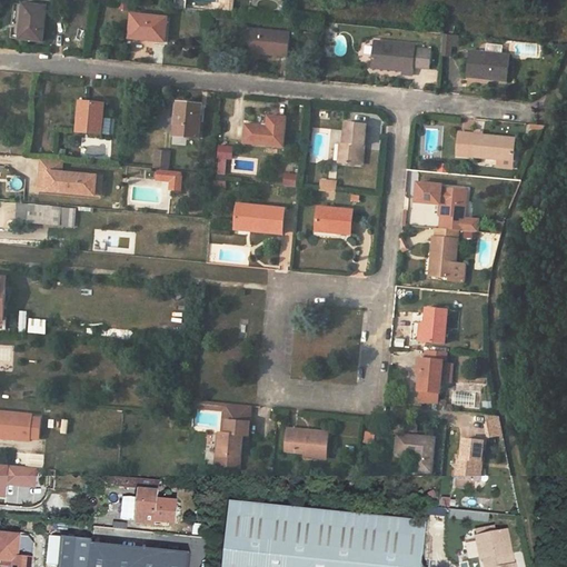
[(225,0),(224,9),(232,10),(234,0),(225,0)]
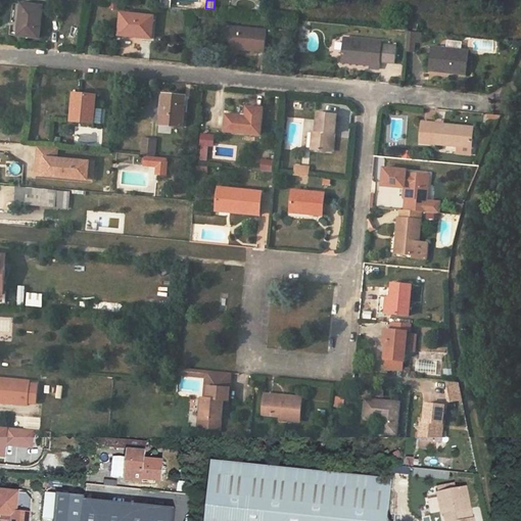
[(15,34),(37,37),(41,4),(19,2),(15,34)]
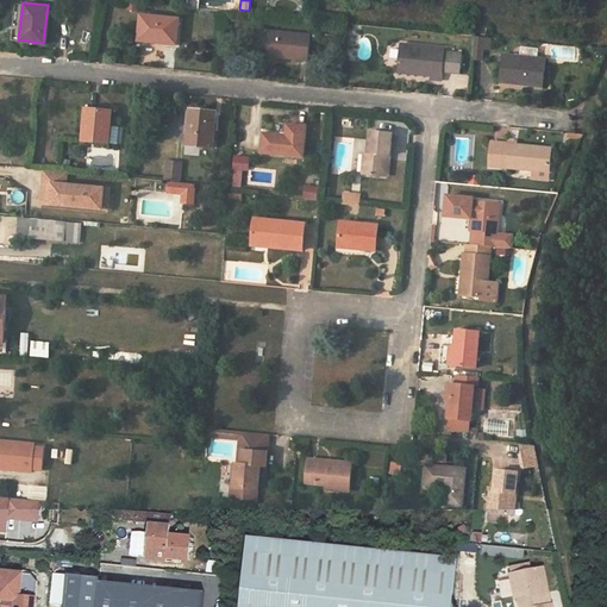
[(139,14),(137,39),(174,43),(177,18),(139,14)]
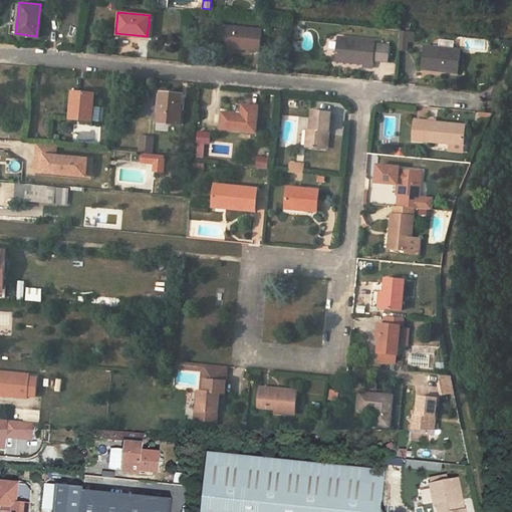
[(260,28),(218,23),(217,38),(224,39),(223,46),(258,50),(260,28)]
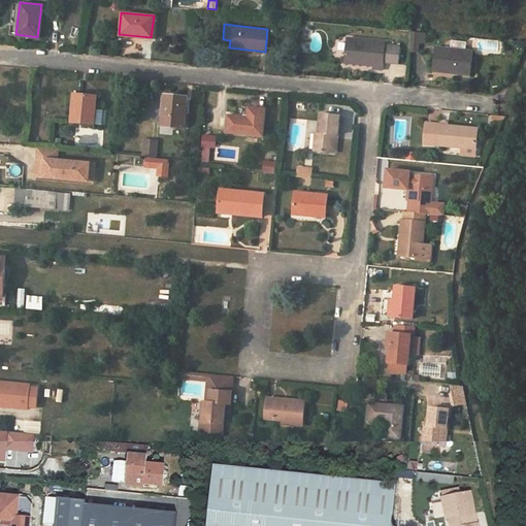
[(421,41),(422,31),(414,30),(409,30),(407,50),(416,51),(416,40),(421,41)]
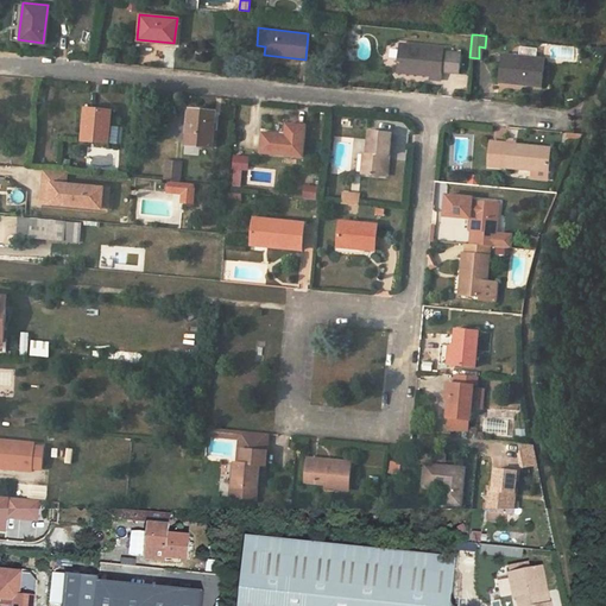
[(442,48),(398,43),(395,69),(428,73),(428,77),(440,79),(440,70),(442,51),(442,48)]
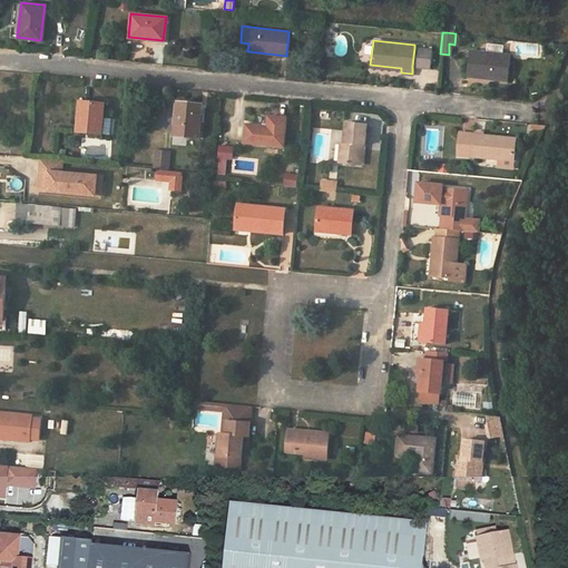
[(414,48),(412,66),(428,68),(430,50),(414,48)]
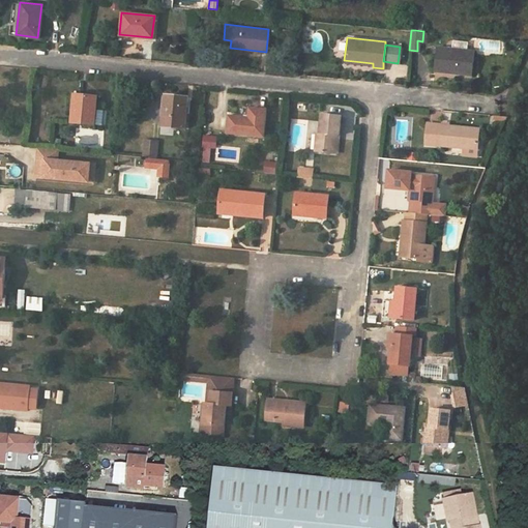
[(433,68),(441,69),(441,65),(448,65),(447,70),(470,72),(473,51),(436,47),(433,68)]
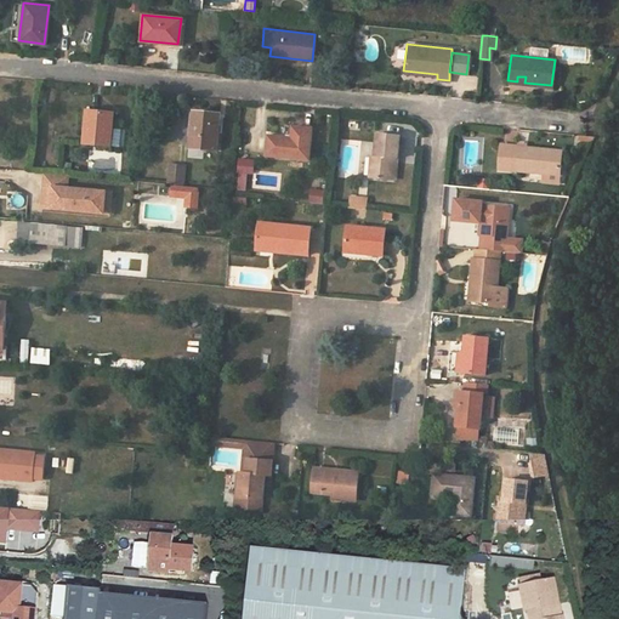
[(86,109),(83,142),(118,145),(119,128),(112,126),(113,112),(86,109)]
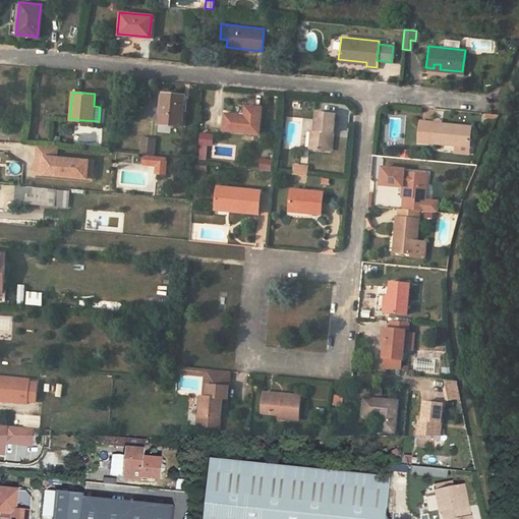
[(159,123),(180,125),(182,96),(161,94),(159,123)]
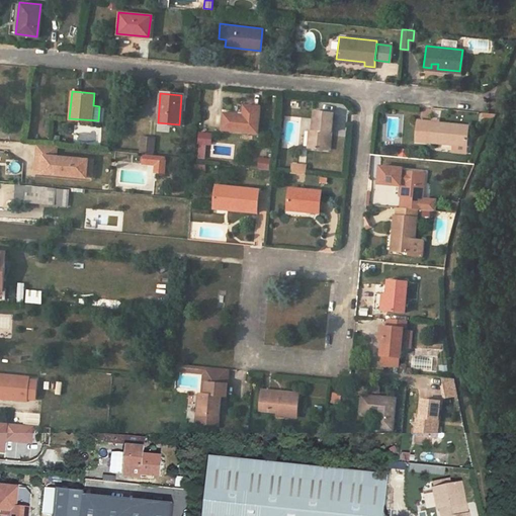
[(242,114),(223,113),(221,129),(255,133),(258,106),(243,104),(242,111),(242,114)]
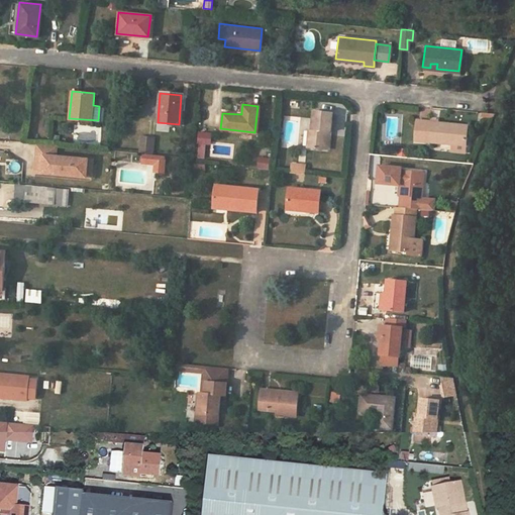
[(306,146),(324,148),(325,129),(329,130),(331,111),(312,109),(310,128),(307,128),(306,146)]
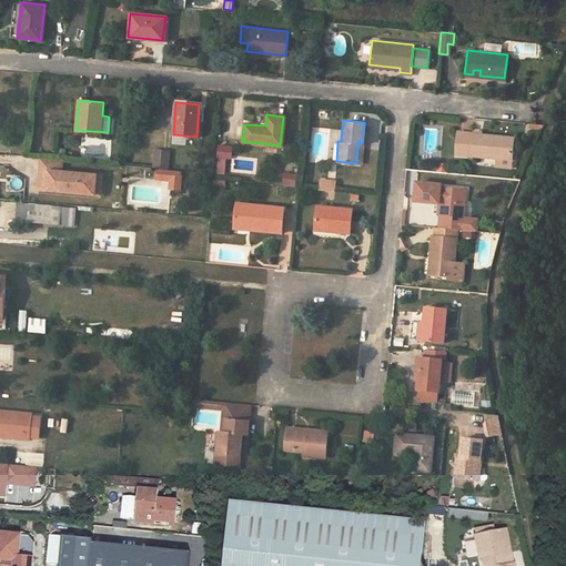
[(496,158),(509,159),(512,137),(472,132),(471,133),(456,131),(455,150),(468,152),(468,155),(496,158)]
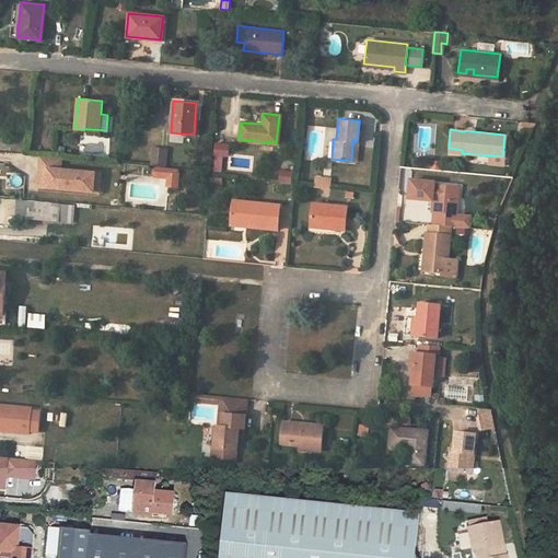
[(211,153),(213,153),(212,169),(220,169),(220,153),(224,154),(225,142),(212,141),(211,153)]
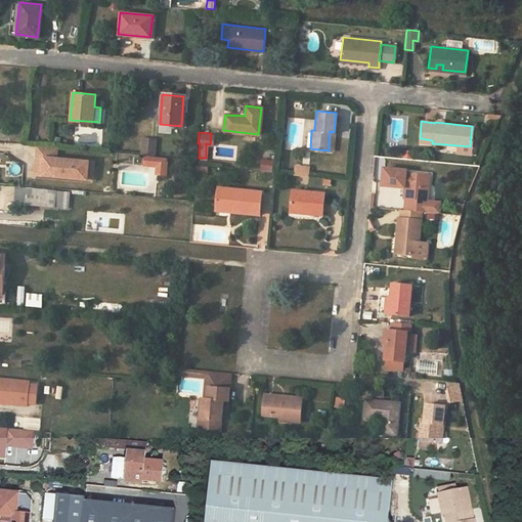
[(141,136),(140,155),(153,156),(155,138),(141,136)]
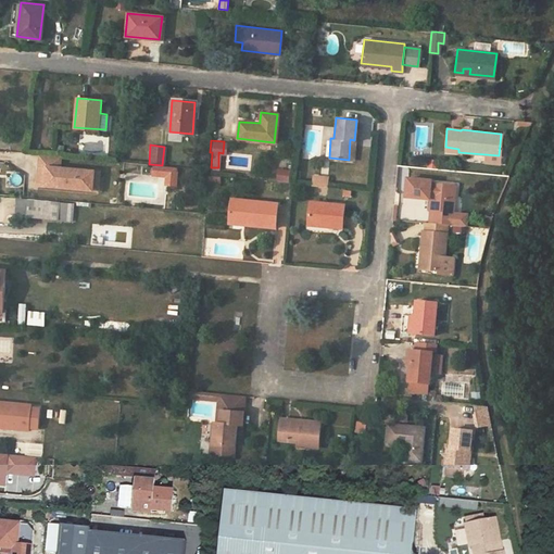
[(61,155),(34,152),(32,173),(36,174),(35,184),(86,189),(88,170),(60,167),(61,155)]
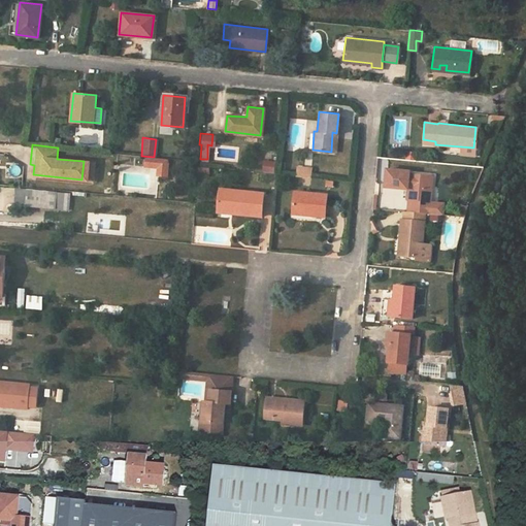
[(472,155),(473,148),(461,146),(460,154),(472,155)]
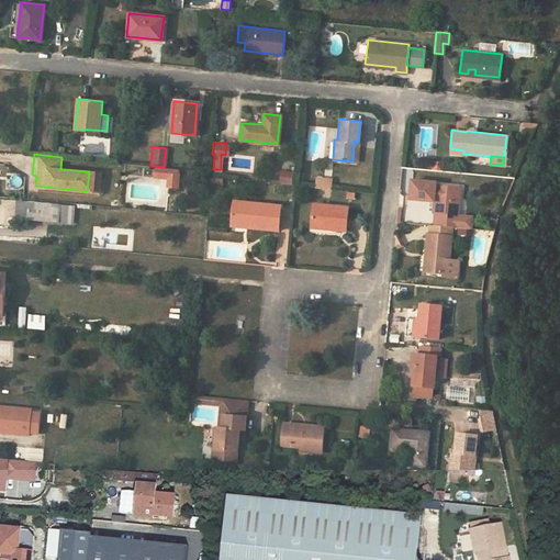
[(178,169),(155,167),(155,176),(168,177),(167,186),(177,187),(178,169)]
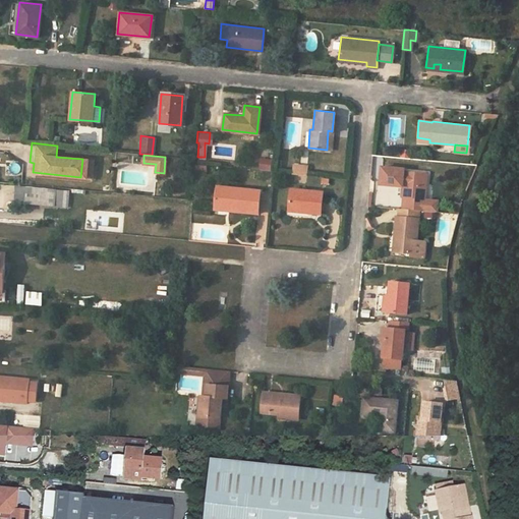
[(268,167),(268,158),(258,158),(257,167),(268,167)]
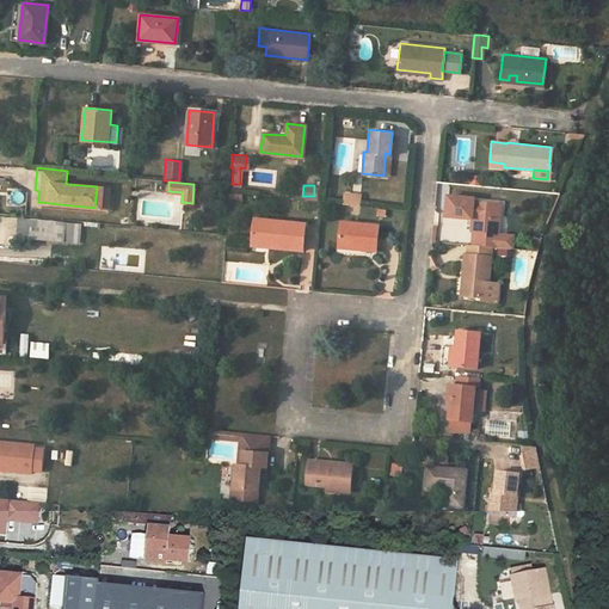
[(342,203),(358,204),(360,194),(343,192),(342,203)]
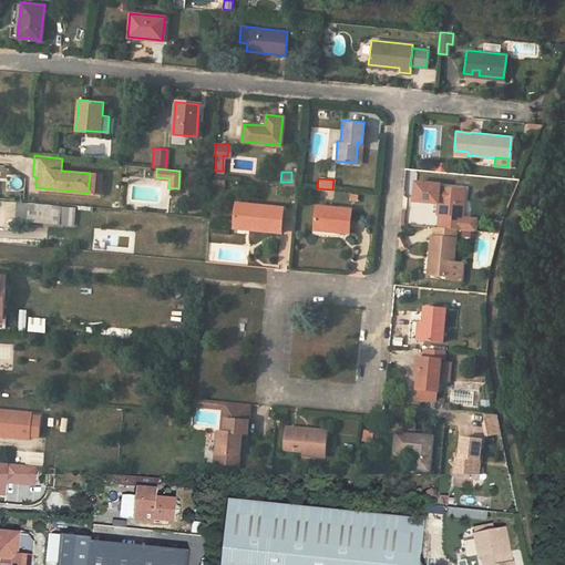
[(441,212),(440,226),(454,227),(460,227),(461,218),(463,188),(463,187),(439,185),(439,182),(414,181),(413,194),(421,195),(421,199),(437,201),(437,212),(438,212),(441,212)]
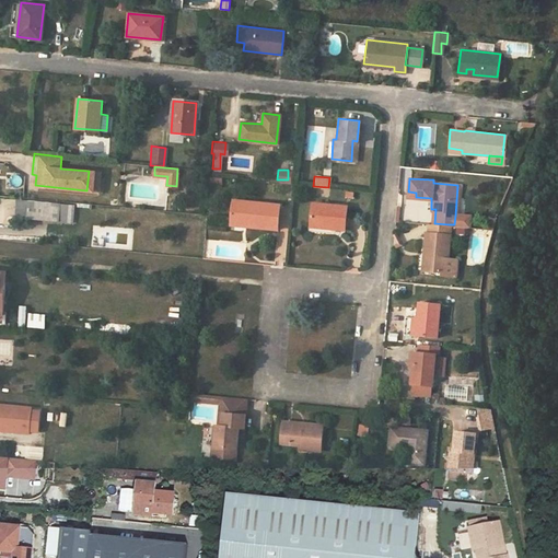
[(232,199),(230,218),(245,220),(244,224),(265,227),(277,228),(279,205),(232,199)]
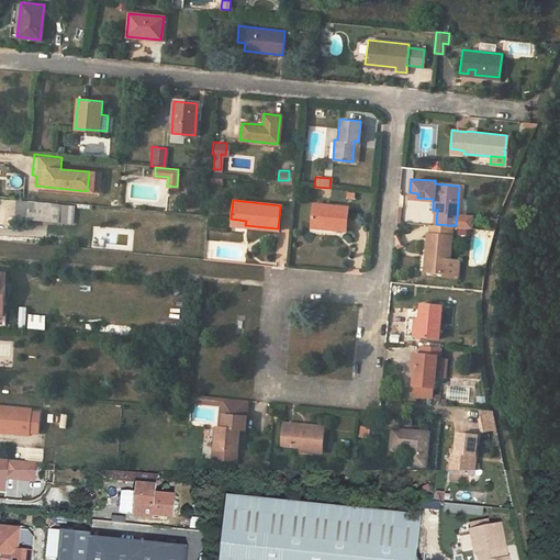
[(26,217),(58,221),(60,204),(29,201),(26,217)]
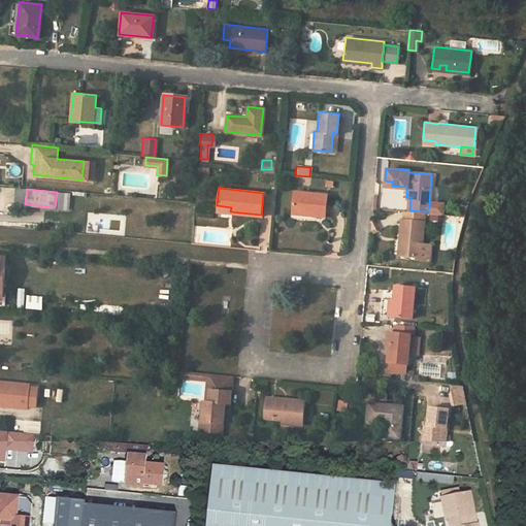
[(294,191),(292,211),(323,216),(326,195),(294,191)]
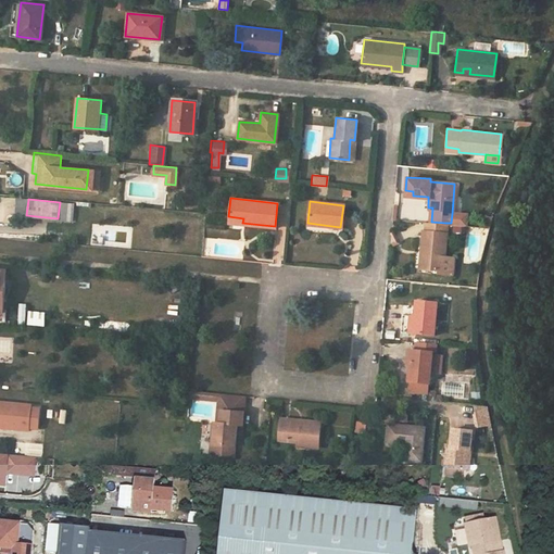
[(66,202),(60,202),(58,218),(65,219),(66,202)]
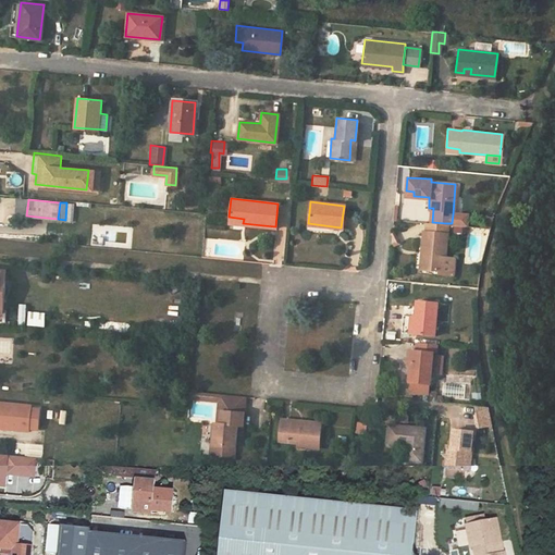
[(423,230),(421,251),(424,251),(423,268),(438,269),(438,272),(452,273),(454,256),(444,255),(446,223),(432,222),(426,221),(424,230),(423,230)]
